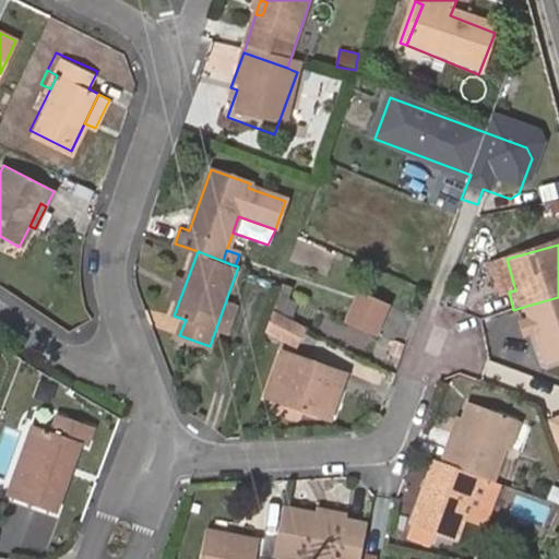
[(502,294),(509,292),(515,290),(507,259),(494,262),(502,294)]
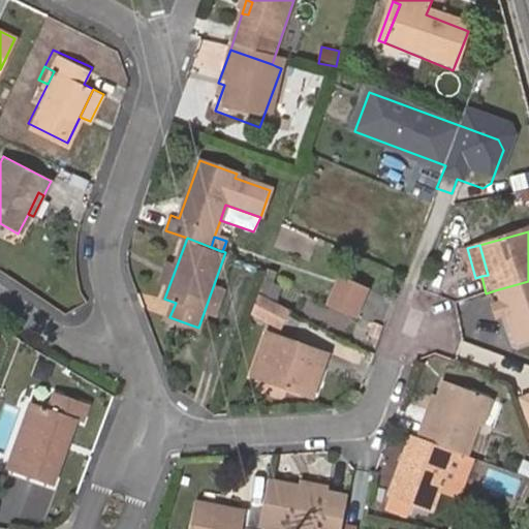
[(277,303),(283,287),(275,284),(278,272),(268,268),(258,292),(277,303)]
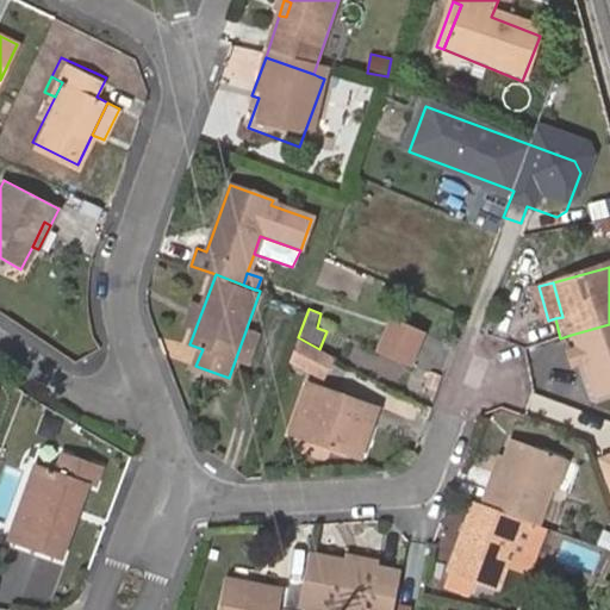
[(425,334),(392,319),(378,352),(412,368),(425,334)]
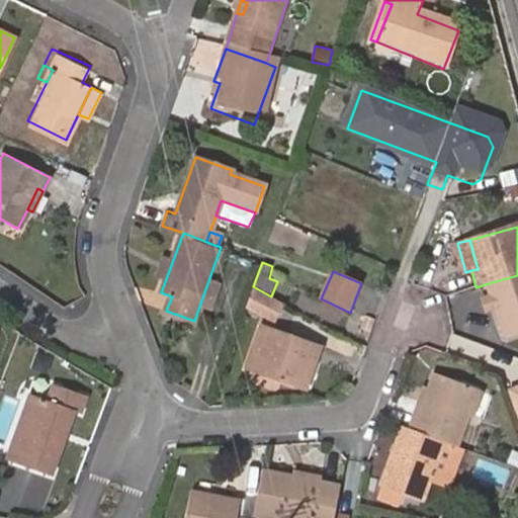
[(517,275),(485,284),(489,299),(492,311),(501,341),(517,336),(517,275)]
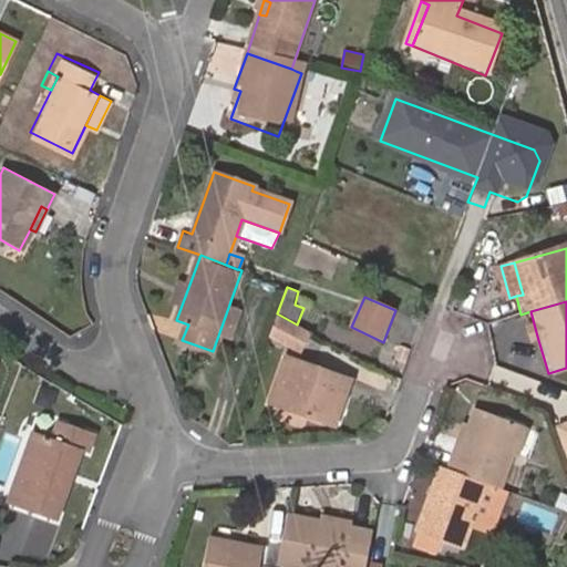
[(311,332),(277,313),(270,334),(303,353),(311,332)]
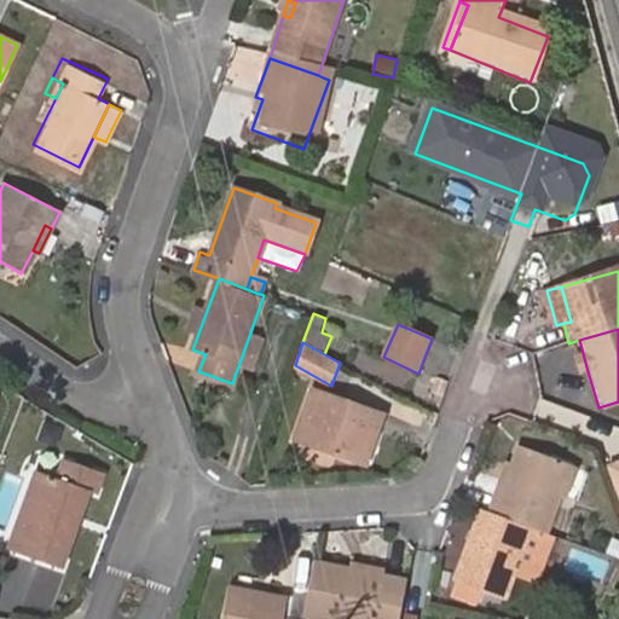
[(588,371),(584,358),(573,362),(577,375),(588,371)]
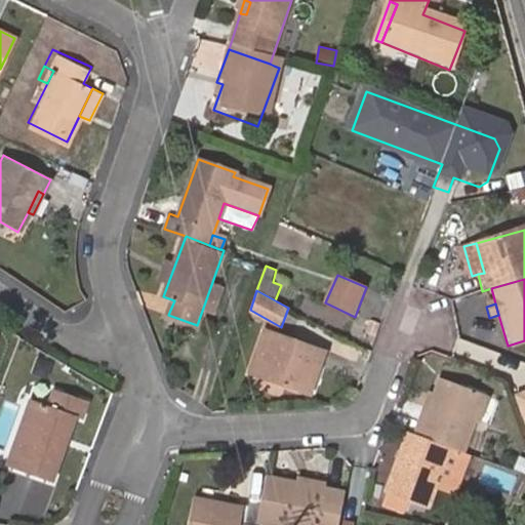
[(314,366),(320,369),(327,352),(264,330),(249,372),(304,392),(314,366)]
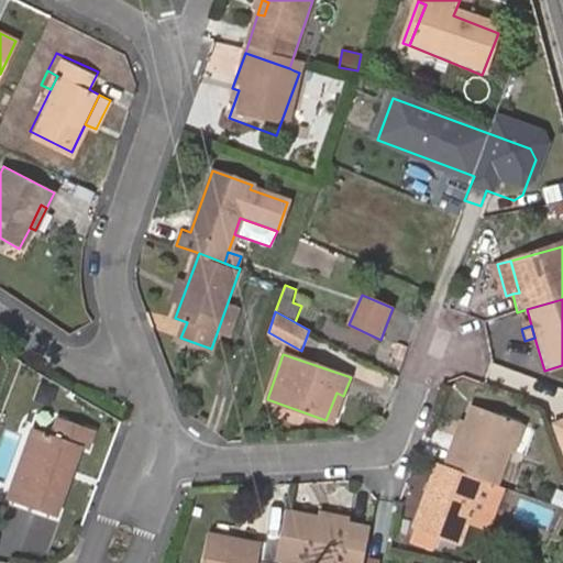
[(333,423),(343,396),(337,393),(326,420),(333,423)]
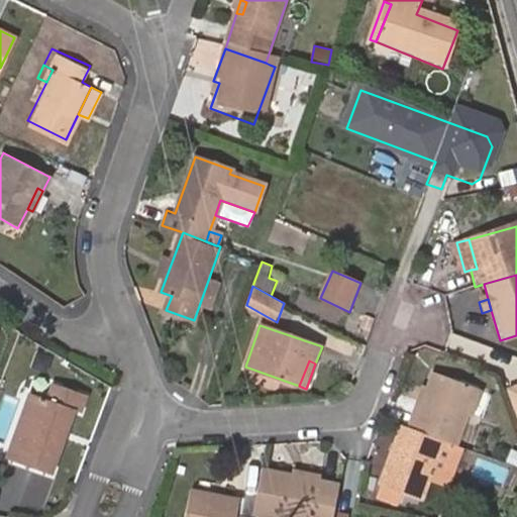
[(446,440),(454,443),(468,407),(475,387),(436,372),(430,388),(420,414),(414,412),(409,427),(446,440)]
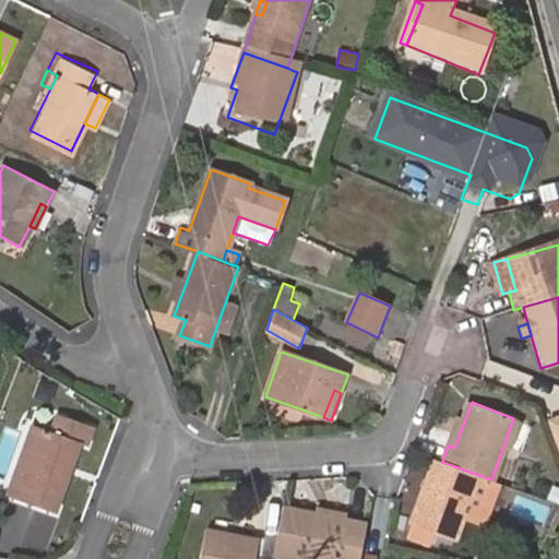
[(33,421),(18,466),(66,485),(70,473),(64,471),(68,461),(74,462),(82,439),(85,440),(92,420),(59,408),(51,428),(33,421)]
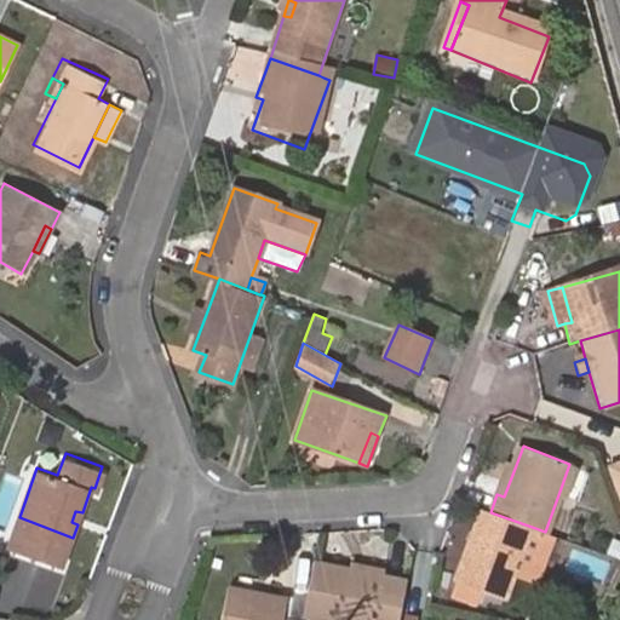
[(510,463),(497,494),(504,497),(516,465),(510,463)]
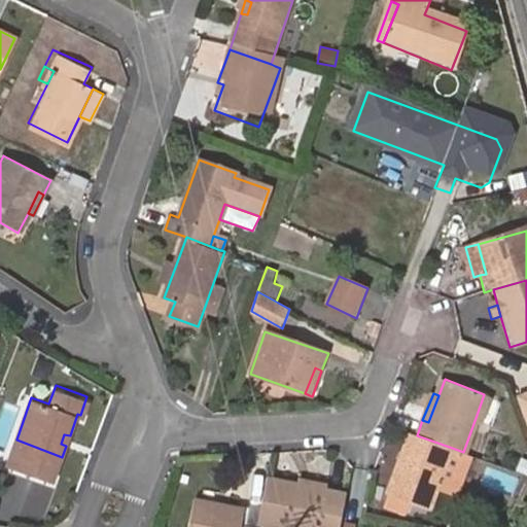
[(484,394),(477,415),(493,422),(500,401),(484,394)]
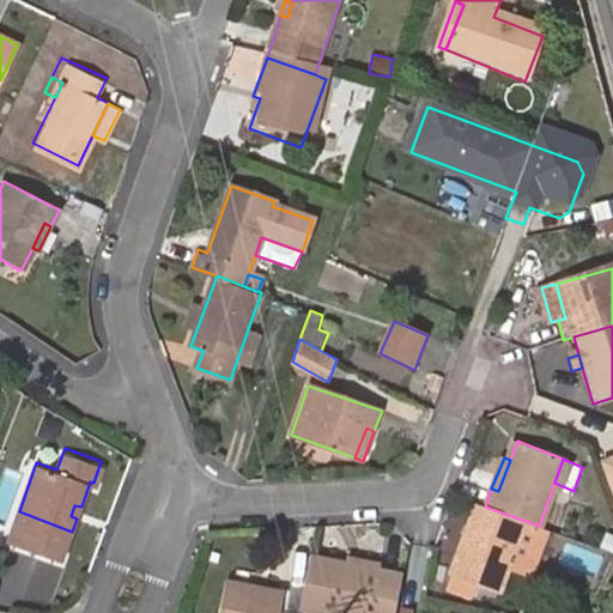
[(485,507),(480,504),(454,575),(456,576),(483,586),(503,593),(529,522),(485,507)]
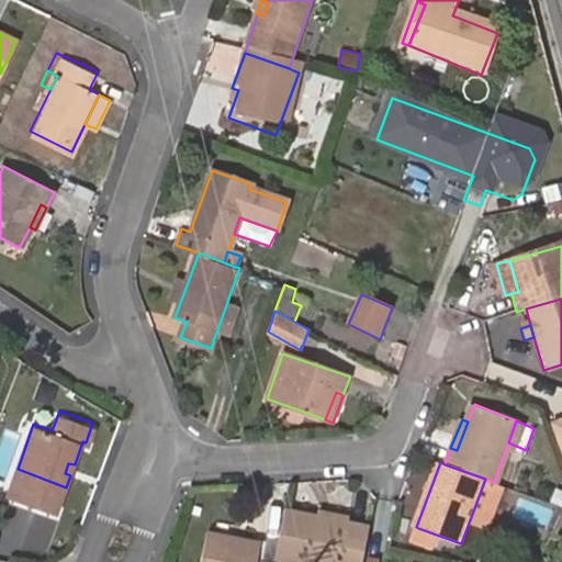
[(70,475),(75,464),(68,463),(65,473),(70,475)]
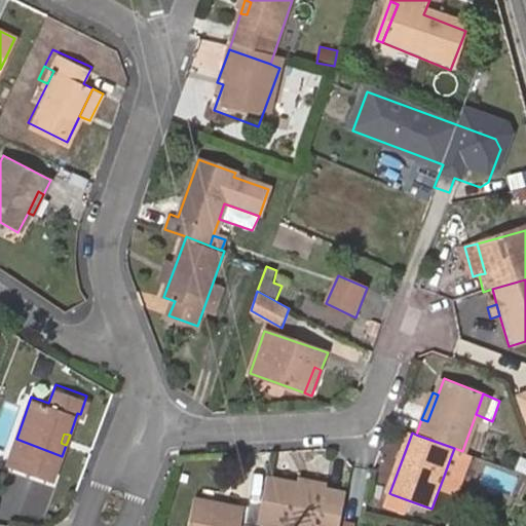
[(62,456),(16,439),(8,464),(53,481),(62,456)]
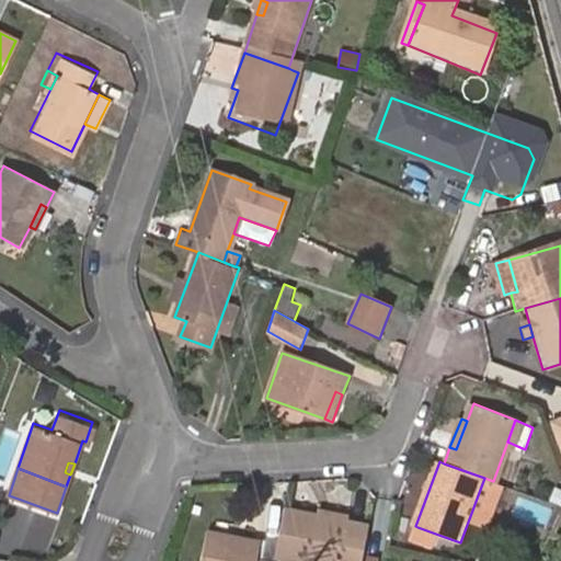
[(361,560),(368,530),(282,513),(273,560),(278,560),(361,560)]
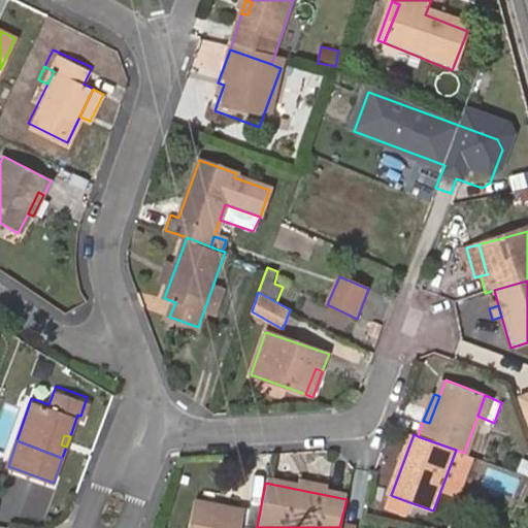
[(411,516),(416,504),(393,496),(390,507),(411,516)]
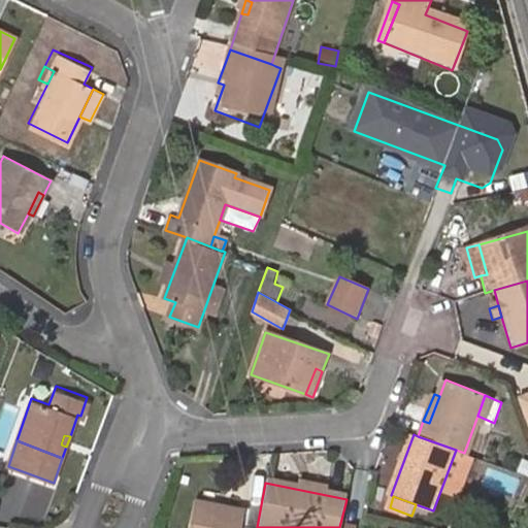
[(241,527),(245,513),(195,502),(189,527),(241,527)]
